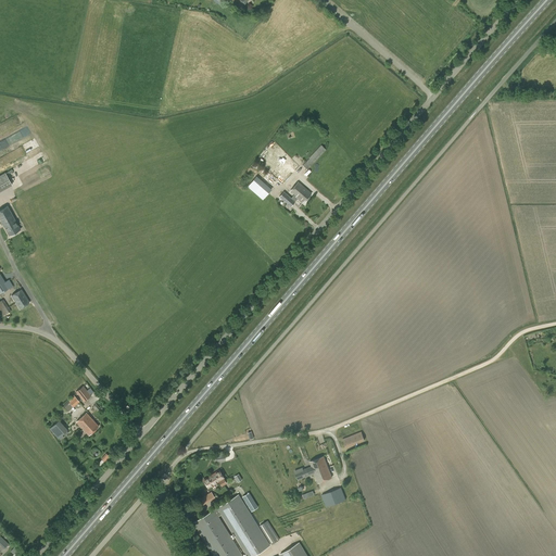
[(307,169),(326,150),(320,146),(308,159),(310,159),(303,166),(307,169)]
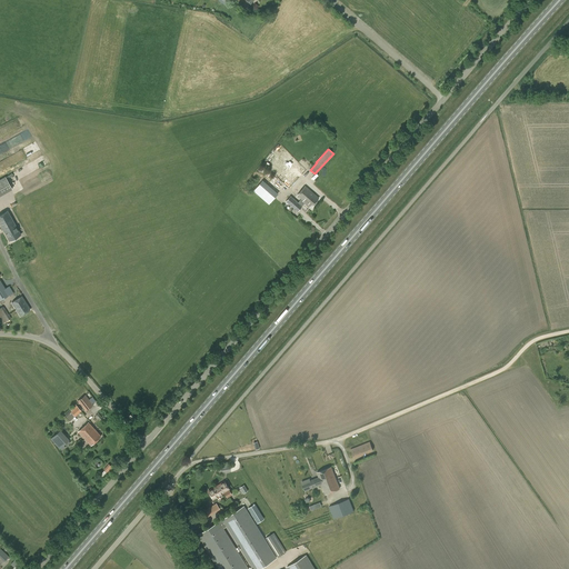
[(6,177),(0,179),(0,196),(12,189),(6,177)]
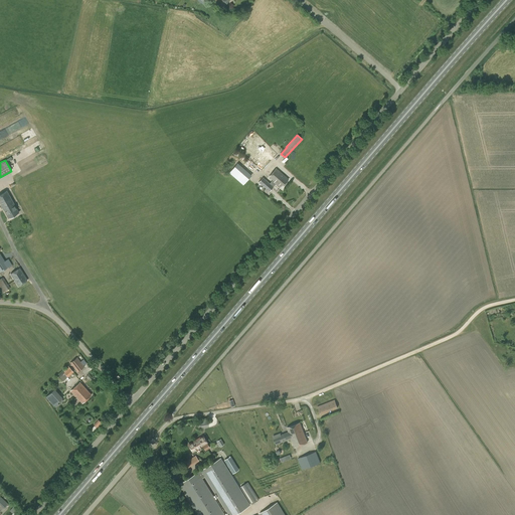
[(233,177),(242,185),(251,175),(242,167),(233,177)]
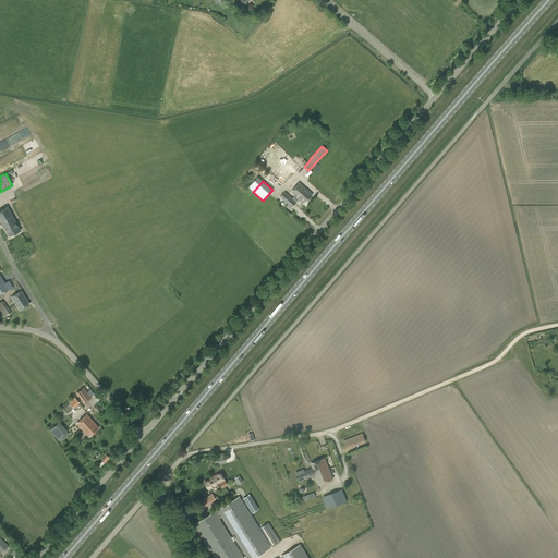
[(303,197),(307,201),(313,194),(299,183),(291,192),(295,195),(292,199),(293,201),(301,192),(305,195),(303,197)]
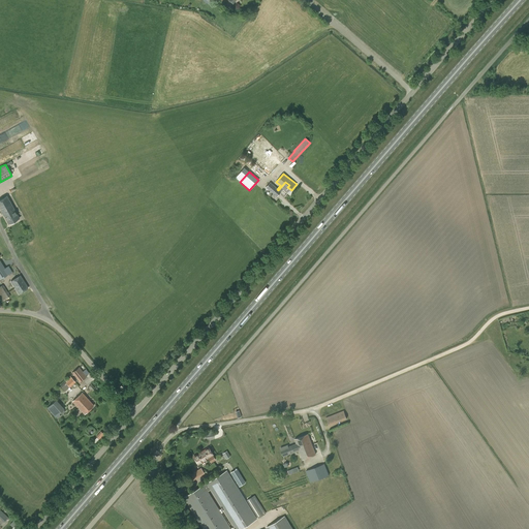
[(278,190),(277,189),(270,183),(266,187),(276,196),(280,192),(283,189),(287,193),(287,192),(288,193),(291,190),(287,187),(289,185),(285,182),(278,190)]
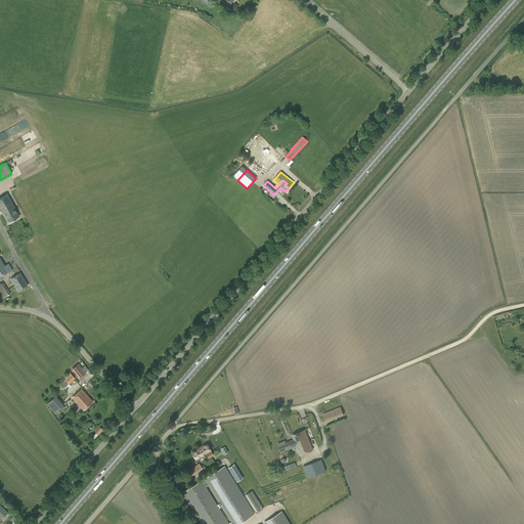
[(0,207),(2,211),(13,206),(7,194),(0,198),(0,207)]
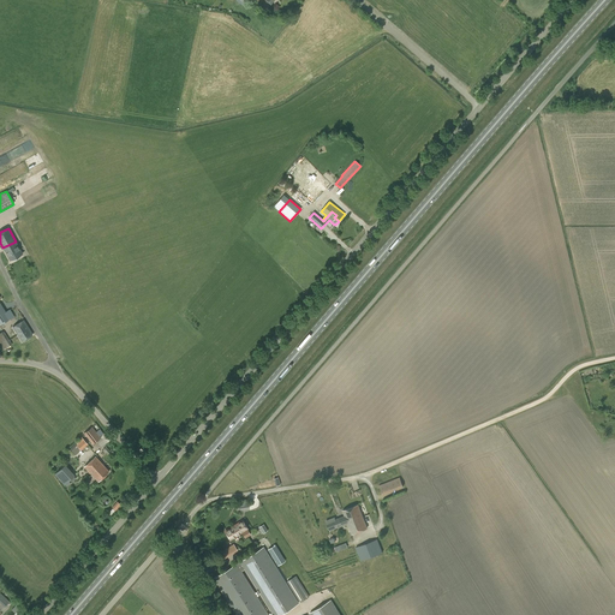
[(16,242),(3,248),(10,261),(23,254),(16,242)]
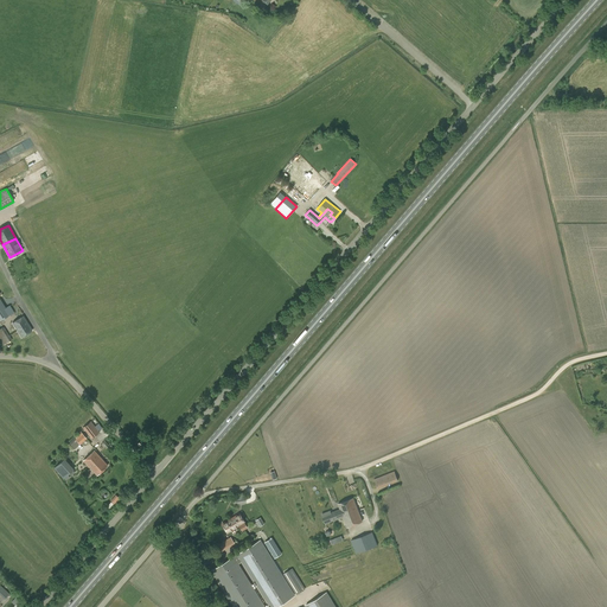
[(0,298),(0,320),(0,321),(0,320),(14,312),(10,305),(6,308),(0,298)]
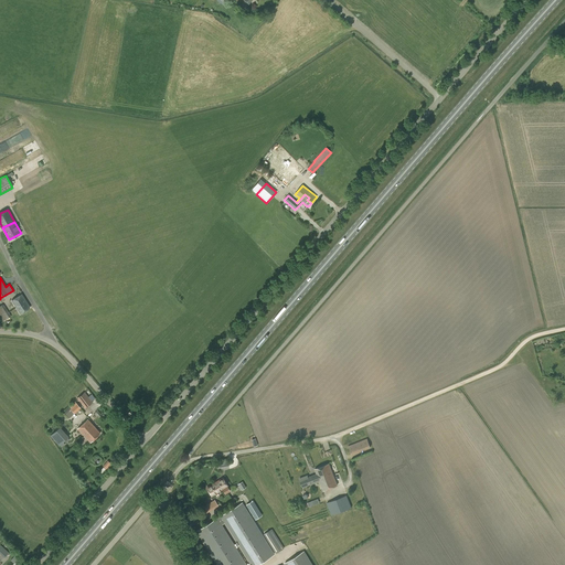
[(17,298),(12,300),(20,313),(25,311),(30,308),(21,295),(17,298)]
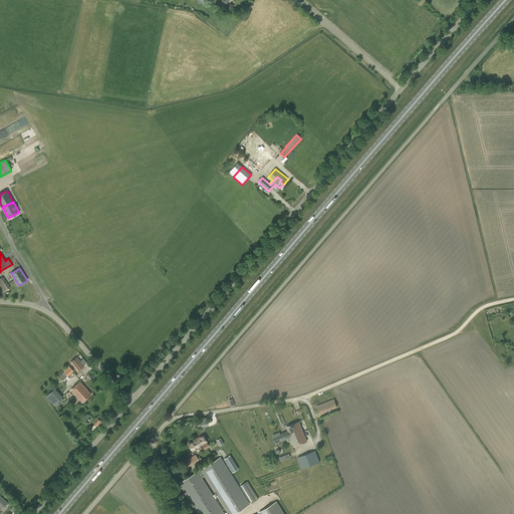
[(3,277),(0,278),(0,287),(3,292),(10,288),(3,277)]
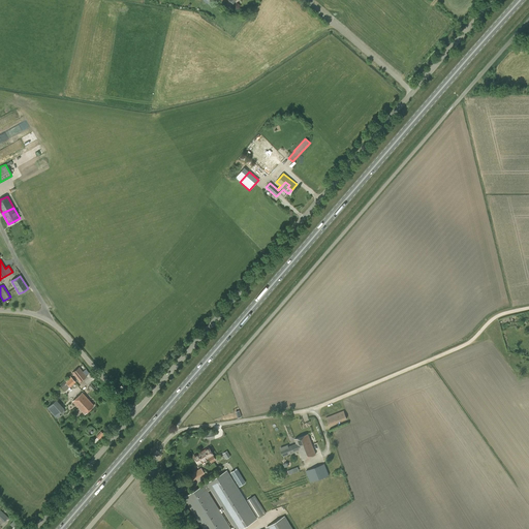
[(80,382),(87,377),(80,367),(71,373),(80,382)]
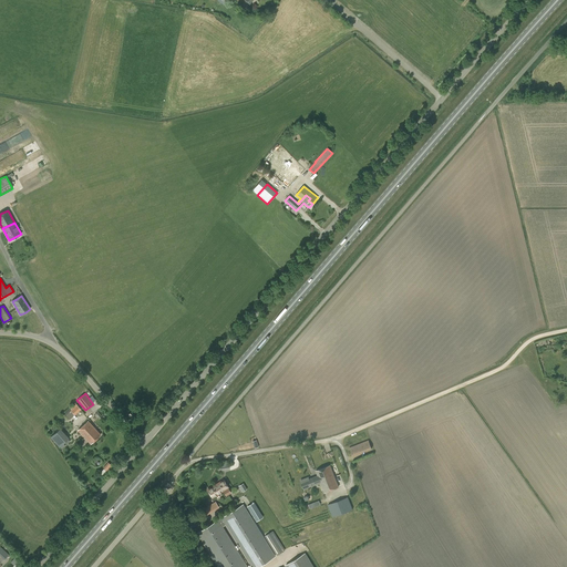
[(74,415),(81,410),(75,403),(70,408),(71,410),(71,411),(74,415)]
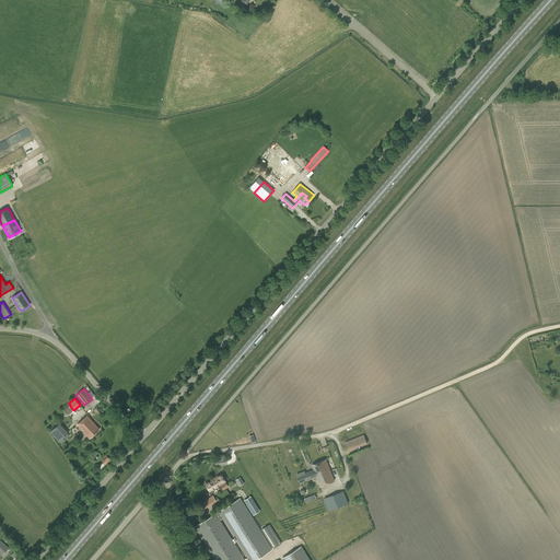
[(89,424),(92,421),(86,416),(77,424),(84,432),(90,427),(89,424)]
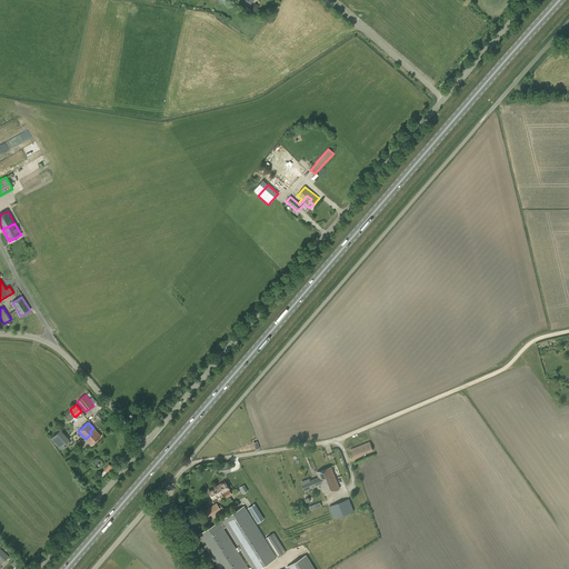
[(91,433),(86,439),(91,446),(101,437),(93,428),(90,431),(91,433)]
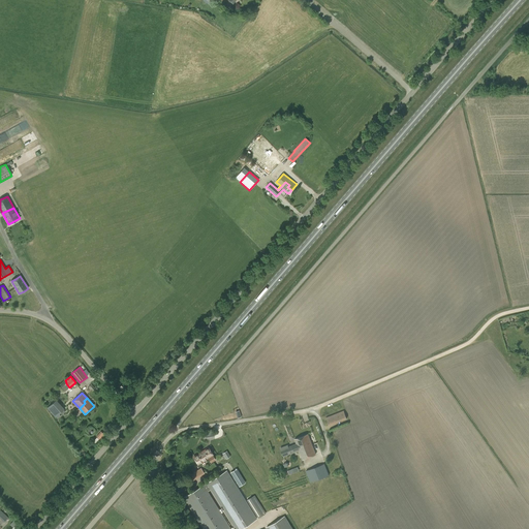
[(47,407),(58,419),(62,415),(62,414),(66,410),(56,400),(47,407)]
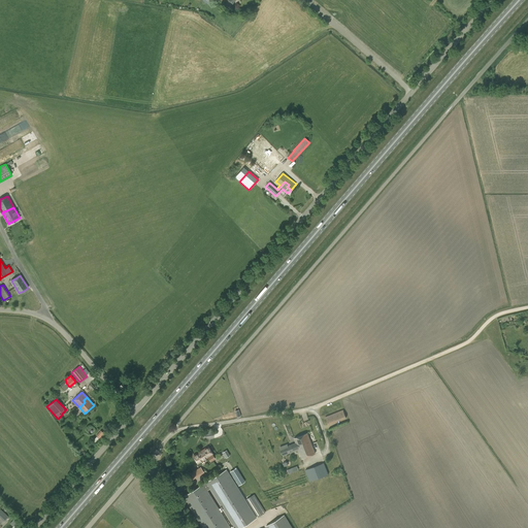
[(347,419),(343,410),(325,418),(328,426),(347,419)]
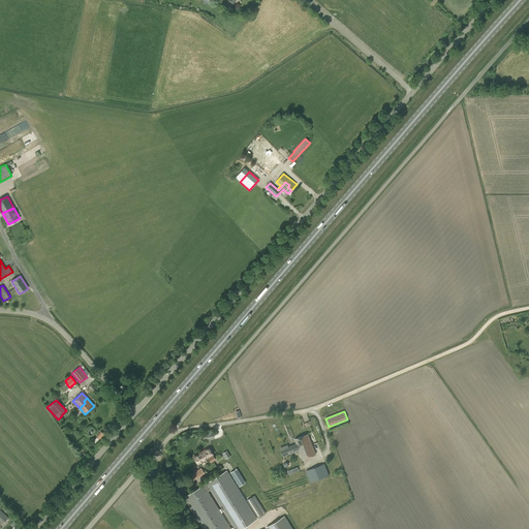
[(308,434),(296,439),(299,450),(303,459),(315,454),(308,434)]
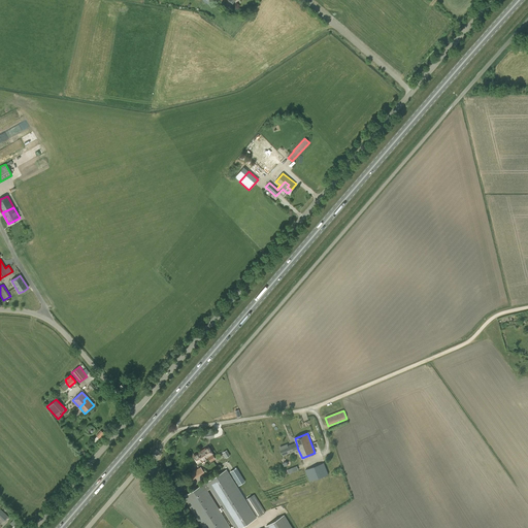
[(298,450),(295,438),(294,438),(296,442),(281,449),(283,455),(298,450)]
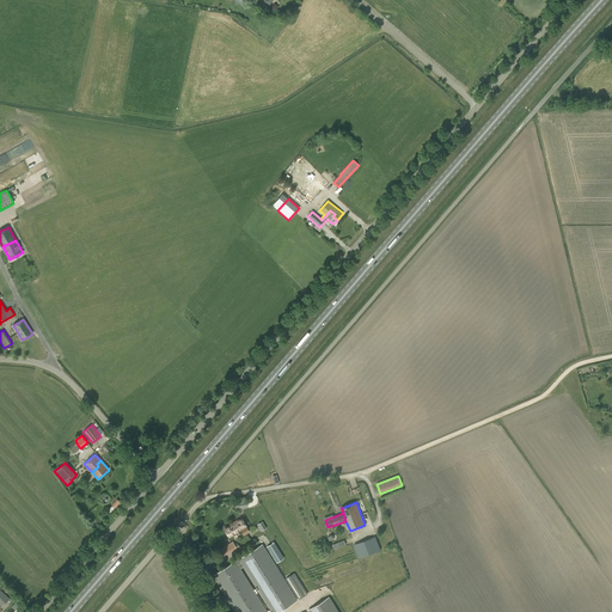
[(252,532),(251,530),(252,528),(245,516),(227,527),(232,537),(245,528),(248,532),(249,531),(250,533),(252,532)]
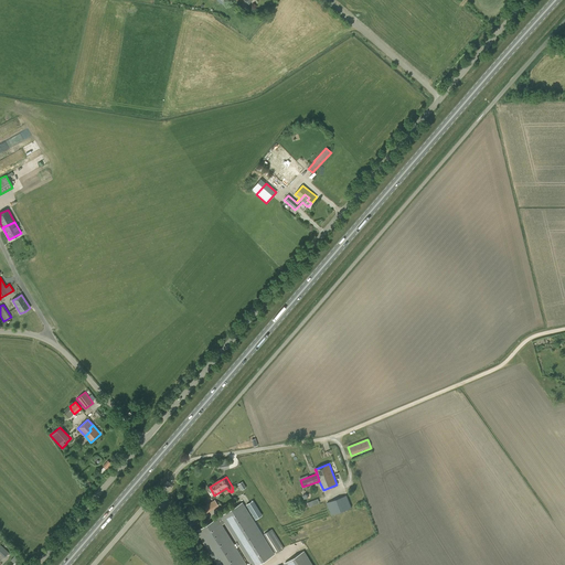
[(241,489),(234,492),(240,502),(245,499),(241,489)]
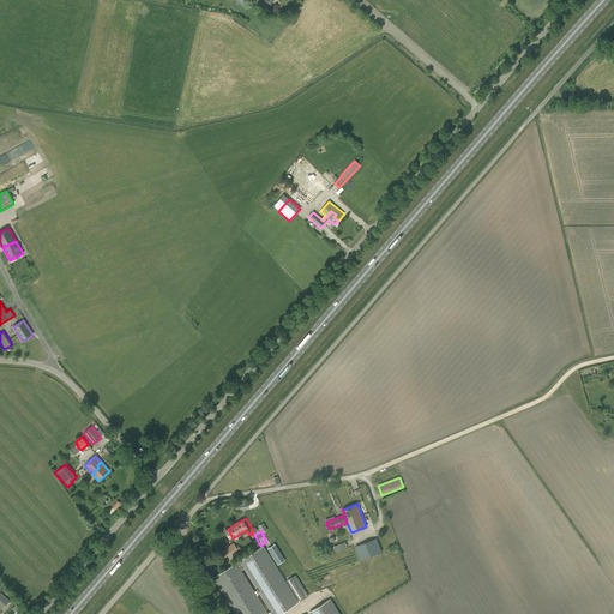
[(354,547),(360,560),(381,552),(377,539),(354,547)]
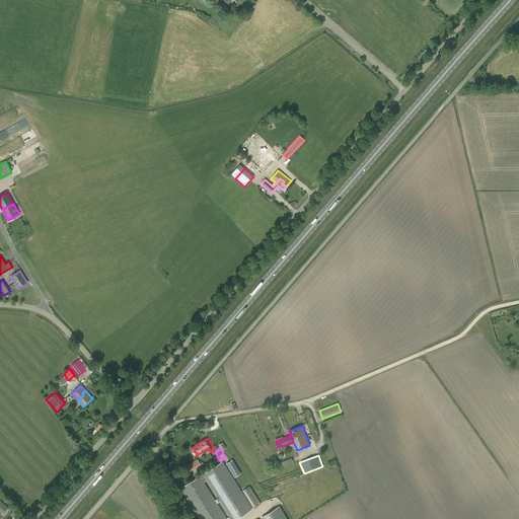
[(190,470),(201,465),(198,459),(187,464),(190,470)]
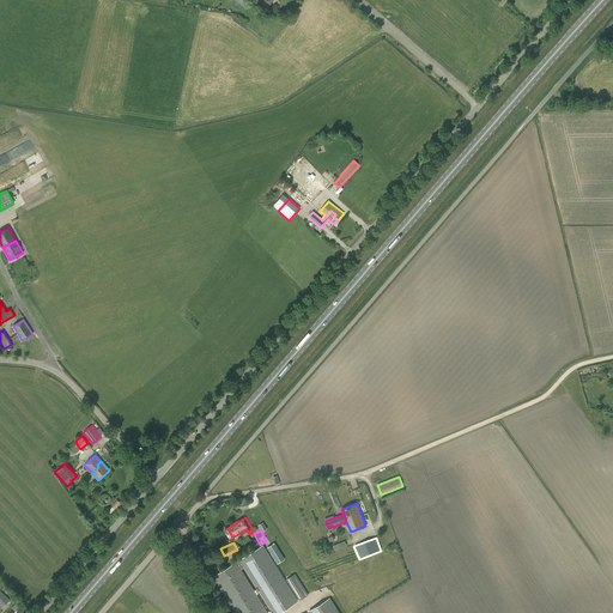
[(275,559),(281,556),(274,542),(267,547),(275,559)]
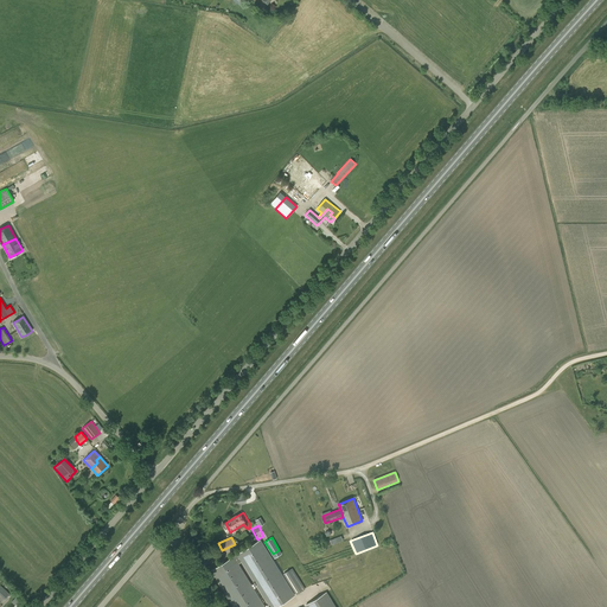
[(247,548),(224,562),(210,570),(232,606),(264,606),(238,563),(242,561),(270,606),(275,606),(281,604),(295,595),(261,540),(247,548)]
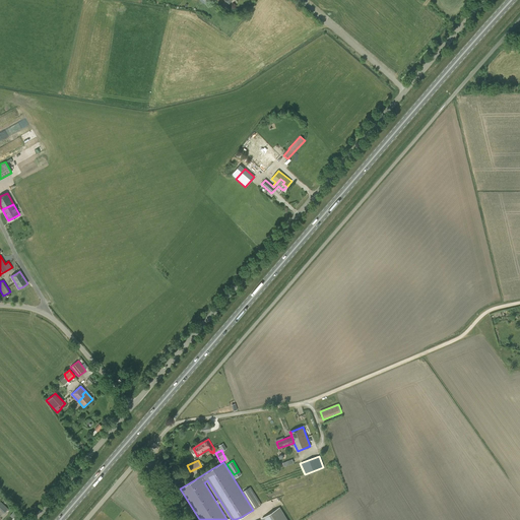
[(243,492),(254,509),(261,505),(250,486),(243,492)]
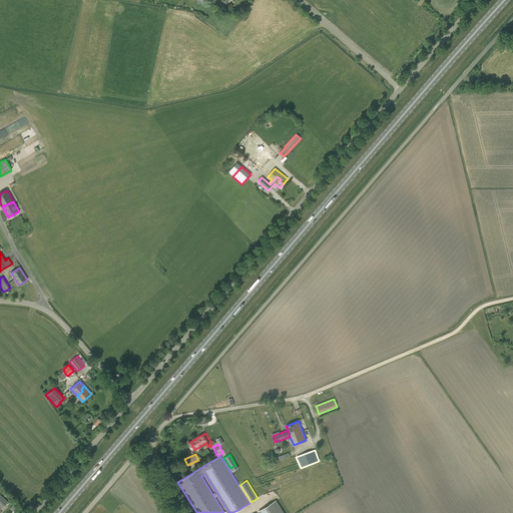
[(259,512),(284,512),(276,500),(259,511),(259,512)]
